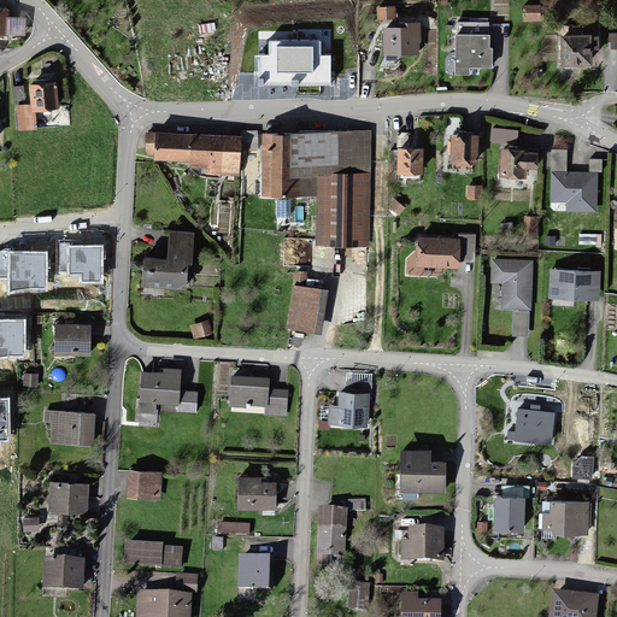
[(392,4),(376,3),(375,16),(391,17),(392,4)]
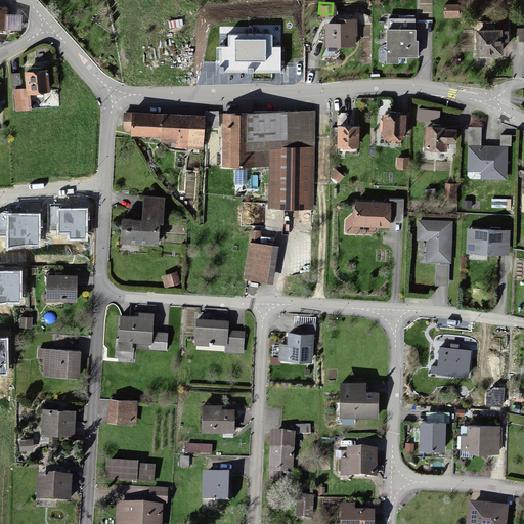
[(356,18),(326,19),(326,42),(356,41),(356,18)]
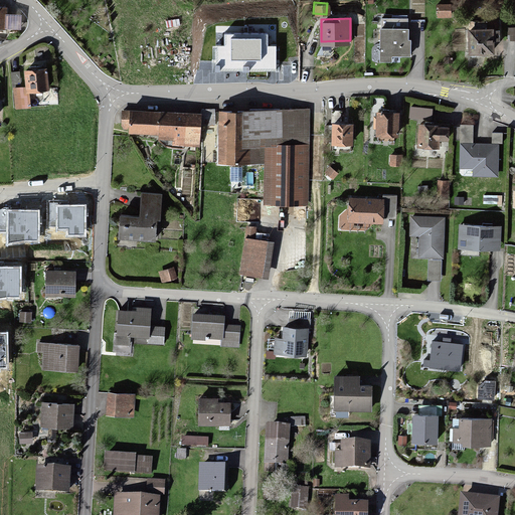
[(493,25),(467,25),(467,51),(493,51),(493,25)]
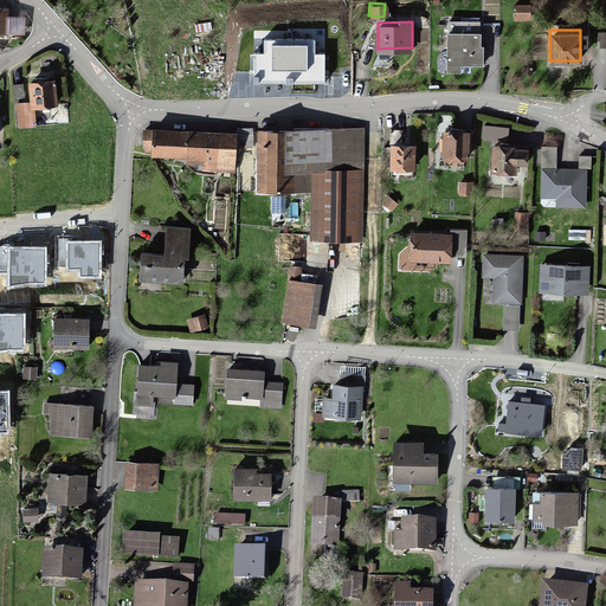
[(478,32),(443,31),(442,63),(478,64),(478,32)]
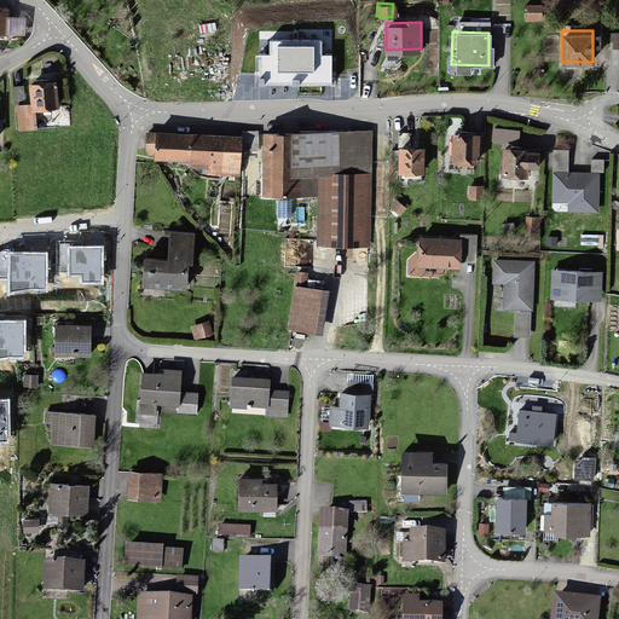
[(323,40),(268,40),(268,56),(260,56),(260,85),(331,85),(331,55),(323,55),(323,40)]
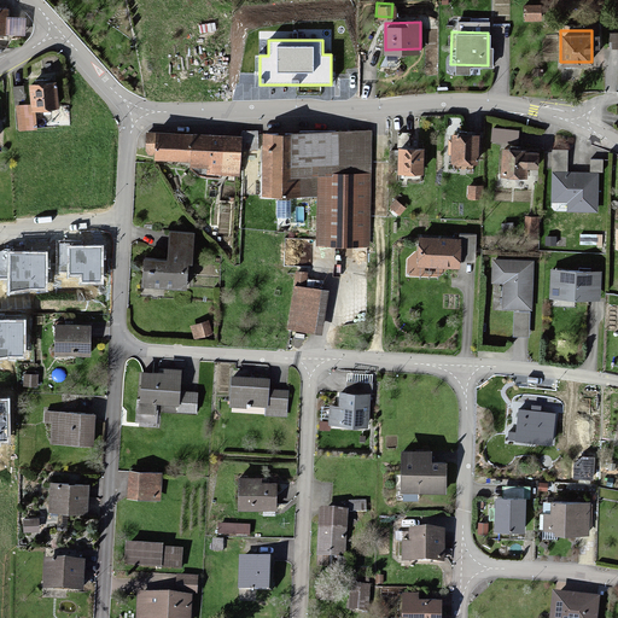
[(44,77),(29,79),(31,101),(46,100),(44,77)]
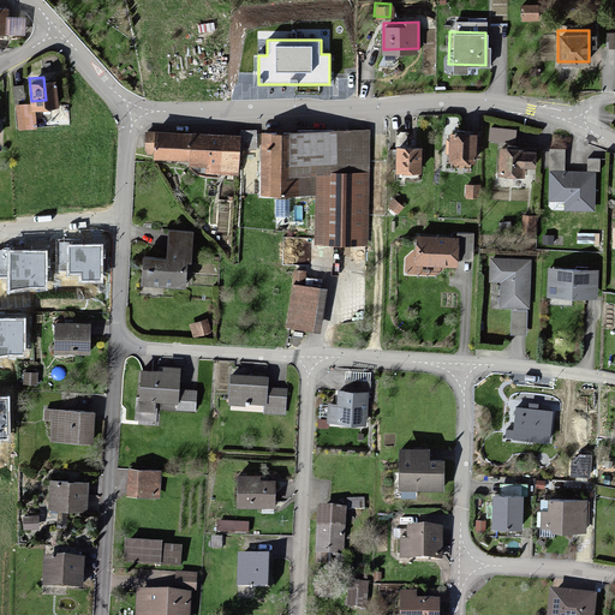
[(236,135),(147,129),(144,161),(233,167),(236,135)]
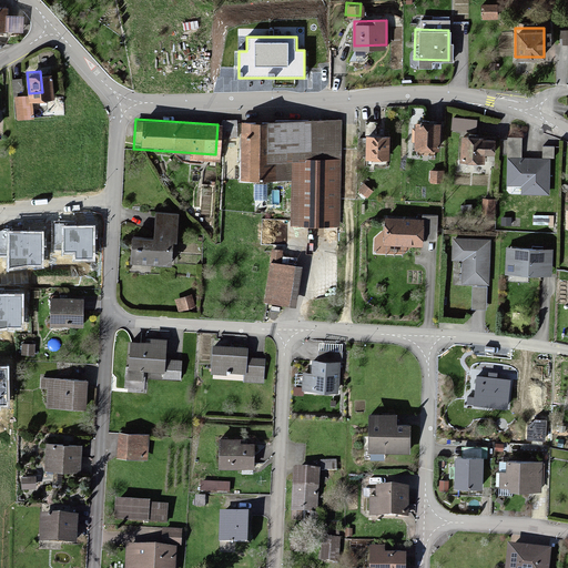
[(341,122),(240,119),(237,175),(290,176),(288,223),(337,224),(341,122)]
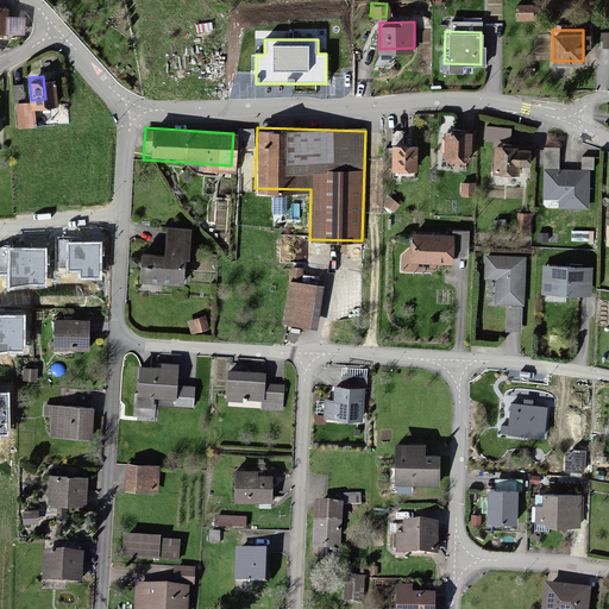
[(509,129),(485,127),(485,139),(508,140),(509,129)]
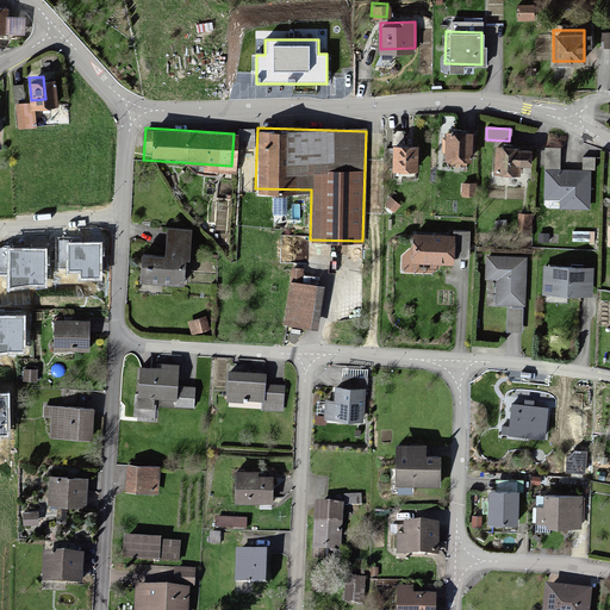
[(466,131),(446,131),(444,154),(466,154),(466,131)]
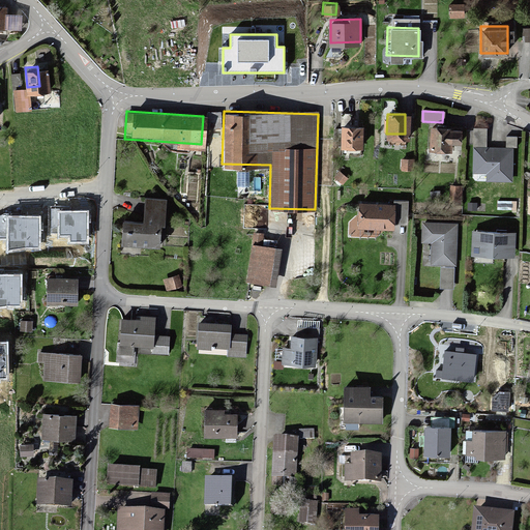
[(360,125),(340,124),(340,139),(359,140),(360,125)]
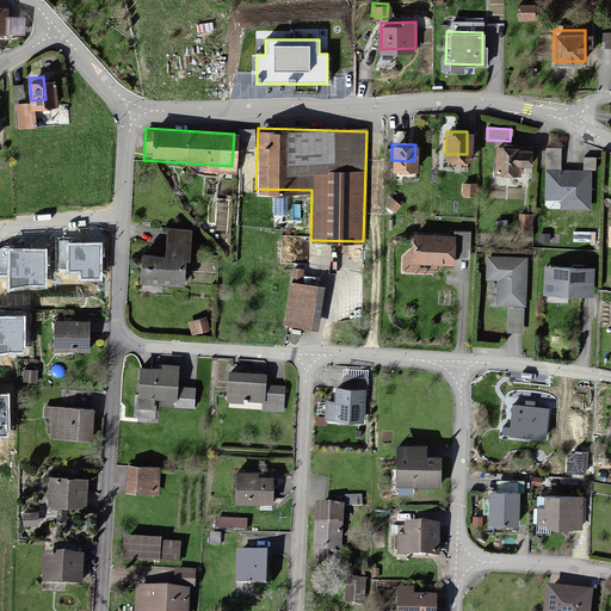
[(529,146),(497,146),(495,171),(516,171),(516,160),(528,161),(529,146)]
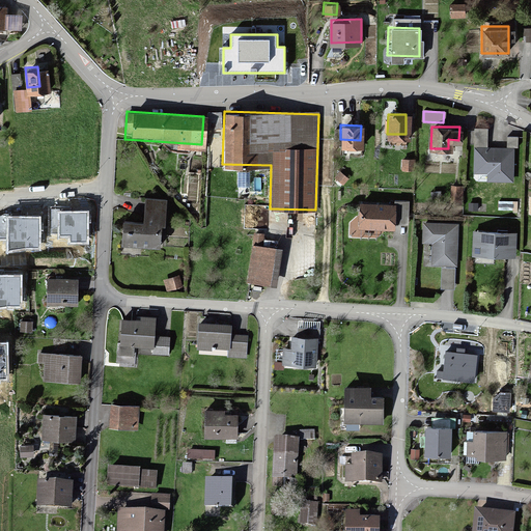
[(488,129),(474,129),(474,147),(488,148),(488,129)]
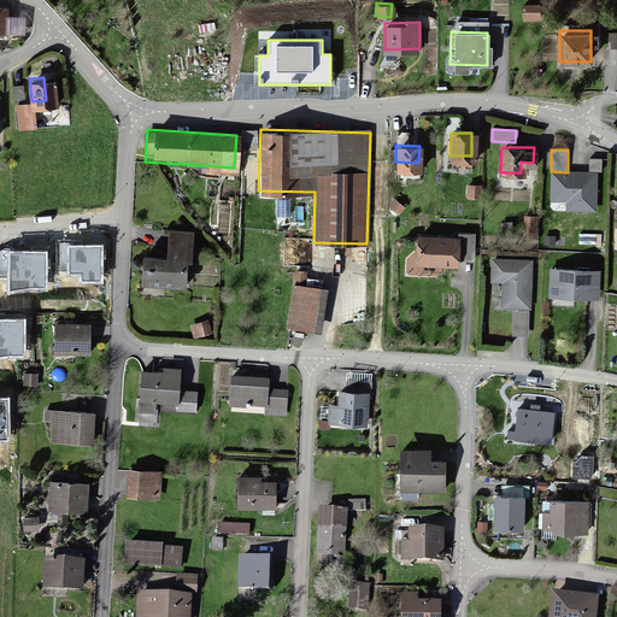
[(603,158),(589,158),(589,172),(598,172),(603,172),(603,158)]
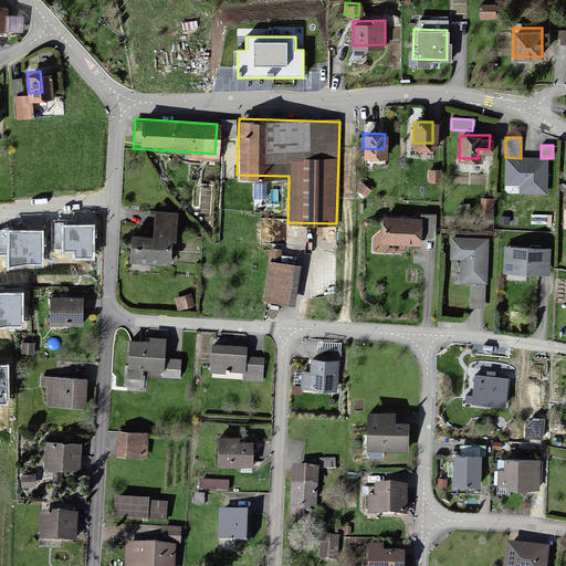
[(521,158),(505,157),(504,186),(520,186),(520,194),(547,195),(548,158),(541,158),(521,158)]
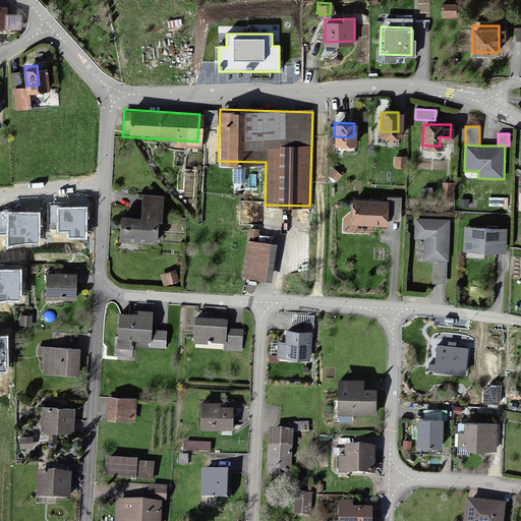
[(408,156),(394,156),(394,168),(407,169),(408,156)]
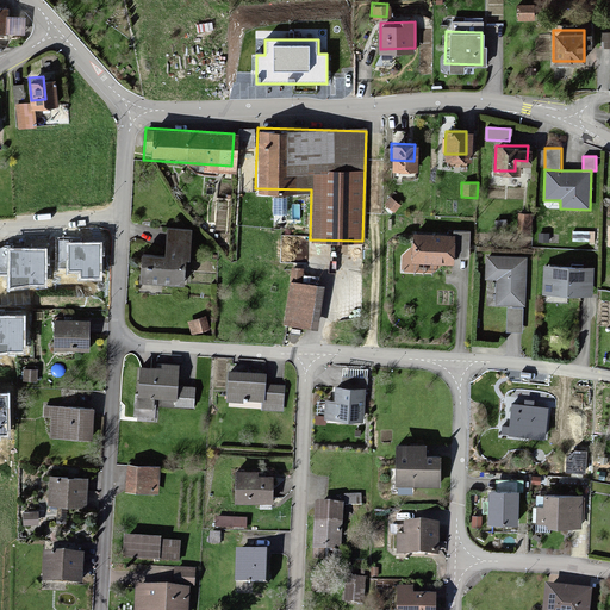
[(533,216),(520,215),(518,235),(531,236),(533,216)]
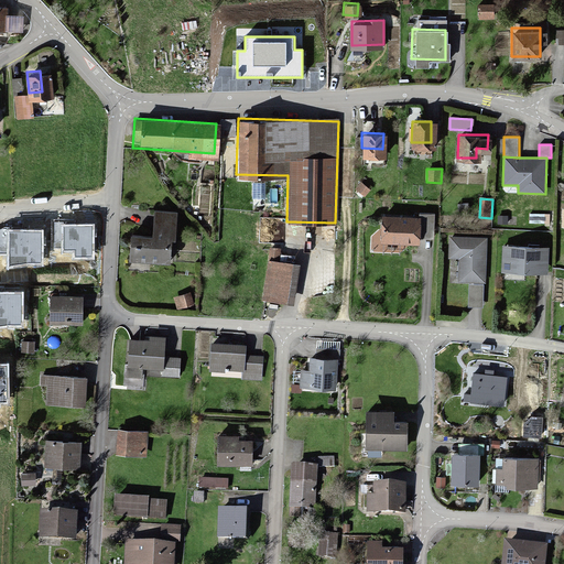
[(166,260),(167,237),(174,238),(175,210),(151,209),(149,235),(126,232),(123,258),(166,260)]
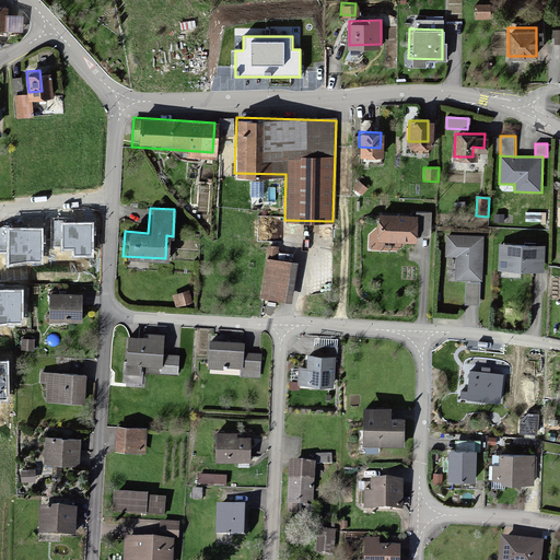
[(418,217),(380,214),(378,243),(417,244),(418,217)]
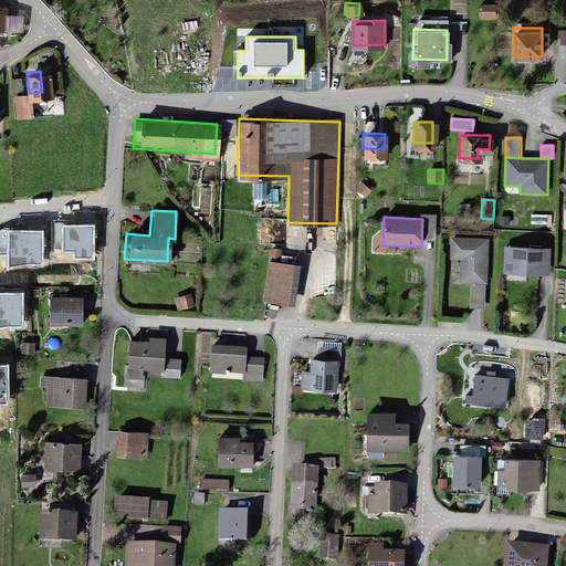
[(75,222),(54,223),(54,247),(65,245),(65,250),(75,250),(76,258),(93,258),(93,227),(76,227),(75,222)]
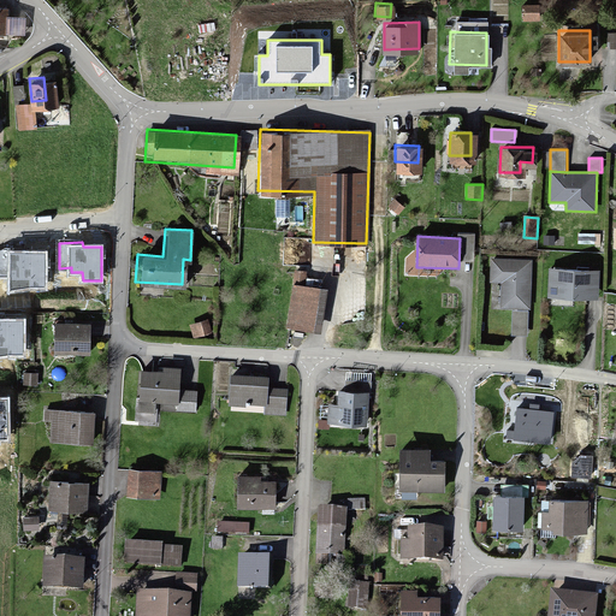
[(1,252),(0,252),(0,276),(11,276),(10,291),(30,288),(46,288),(45,252),(1,252)]
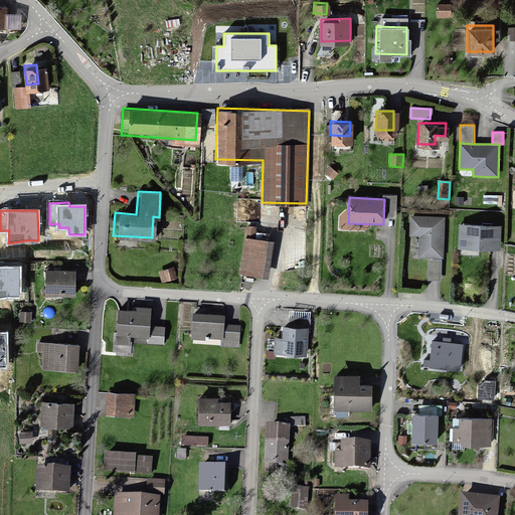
[(446,218),(410,216),(409,236),(418,237),(417,256),(444,258),(446,218)]
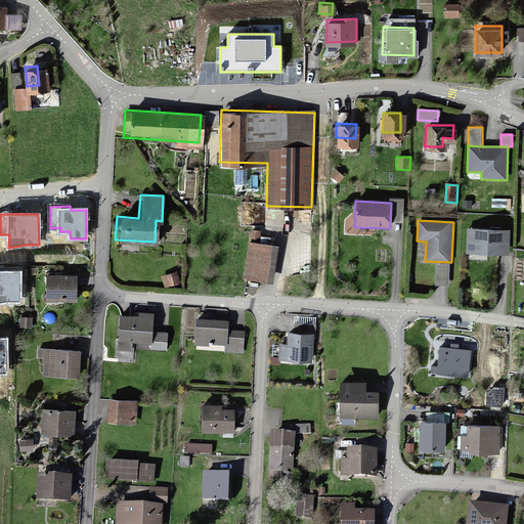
[(510,230),(468,229),(467,255),(509,256),(510,230)]
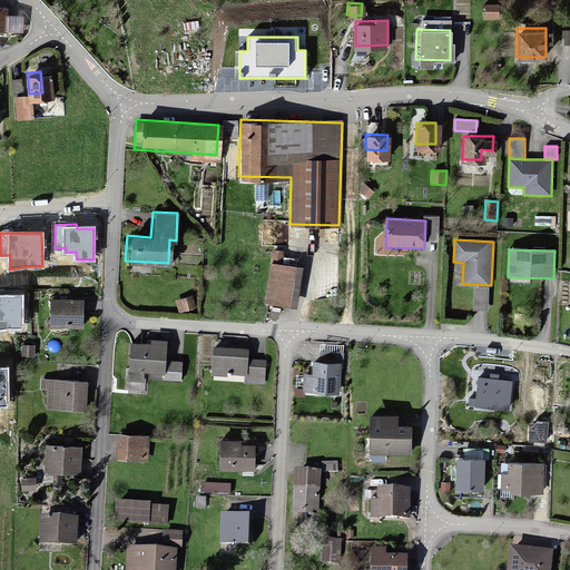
[(295,264),(271,263),(268,304),(293,306),(295,264)]
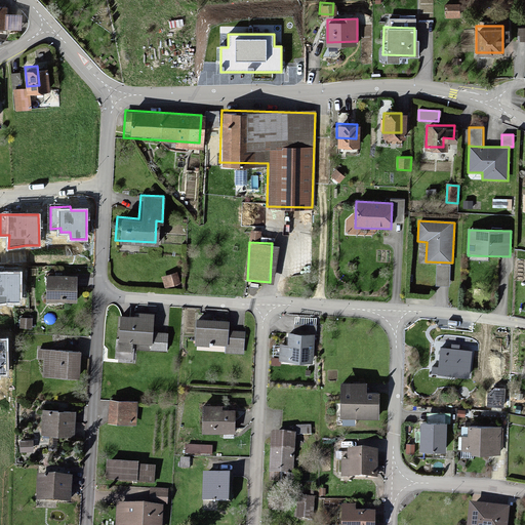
[(450,266),(436,265),(436,286),(450,286),(450,266)]
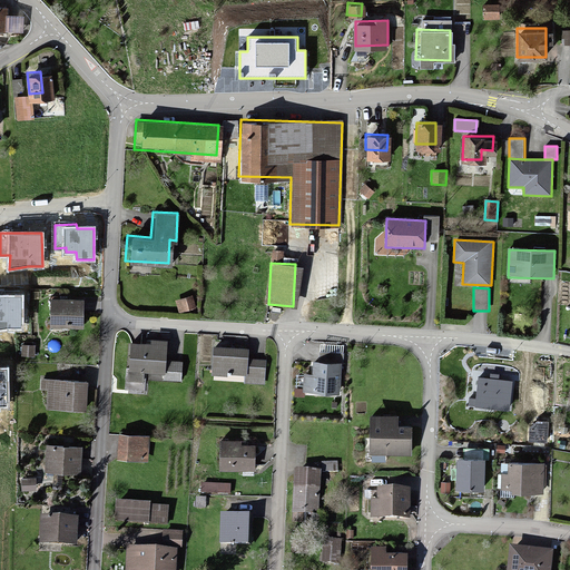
[(192,295),(175,301),(179,313),(196,308),(192,295)]
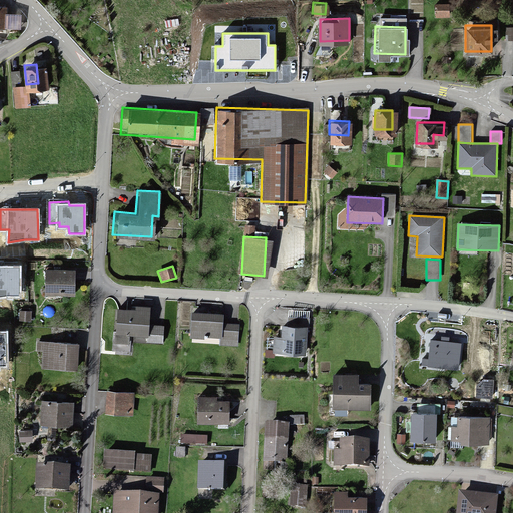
[(0,297),(8,297),(20,296),(19,267),(0,267),(0,297)]
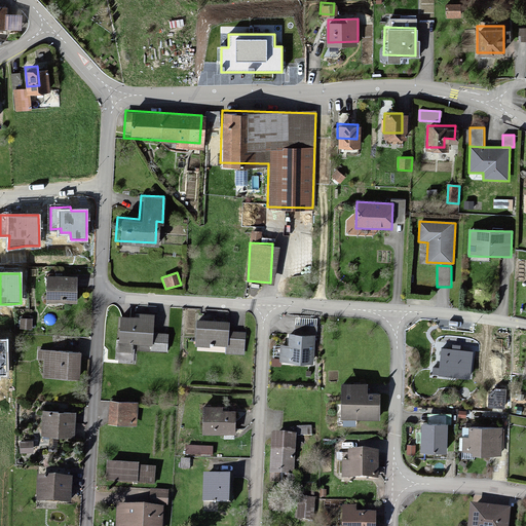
[(73,277),(44,277),(43,299),(73,299),(73,277)]
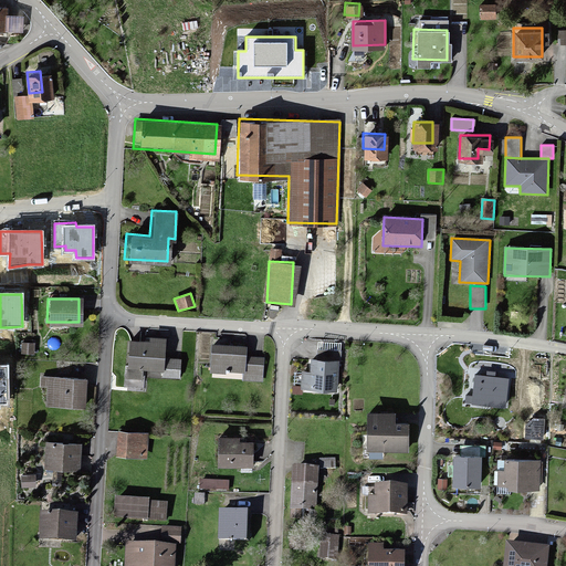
[(146,341),(128,339),(126,364),(160,366),(163,336),(147,335),(146,341)]
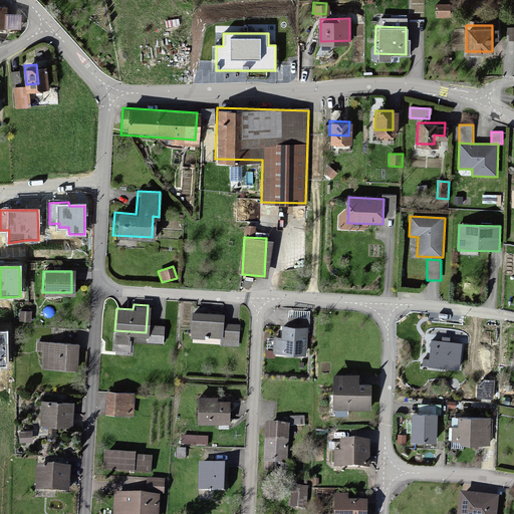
[(220,344),(238,345),(239,327),(221,325),(222,312),(190,310),(189,333),(220,335),(220,344)]
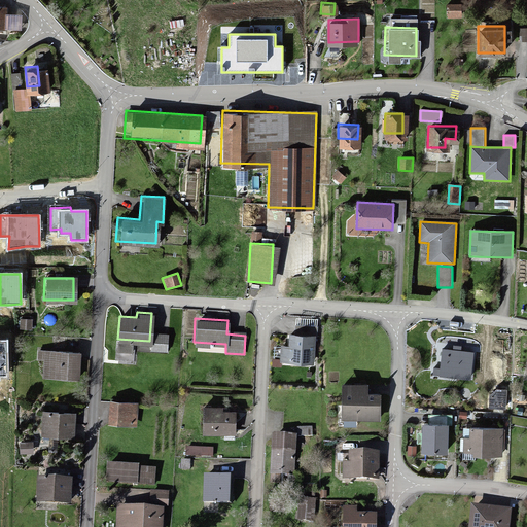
[(165,350),(166,331),(153,330),(151,350),(165,350)]
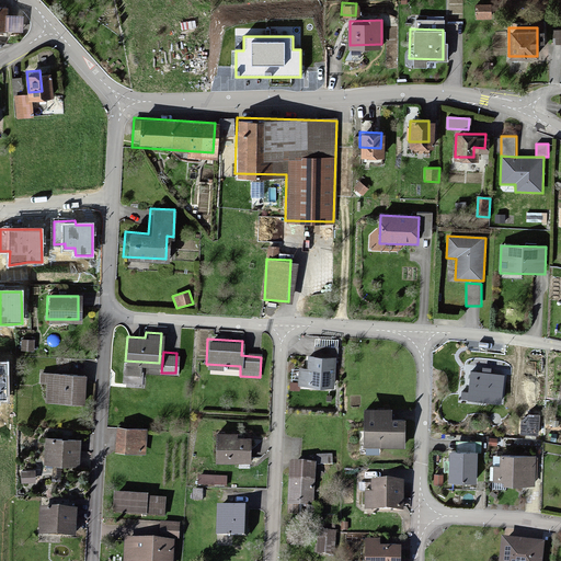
[(336,354),(308,353),(306,384),(335,386),(336,354)]
